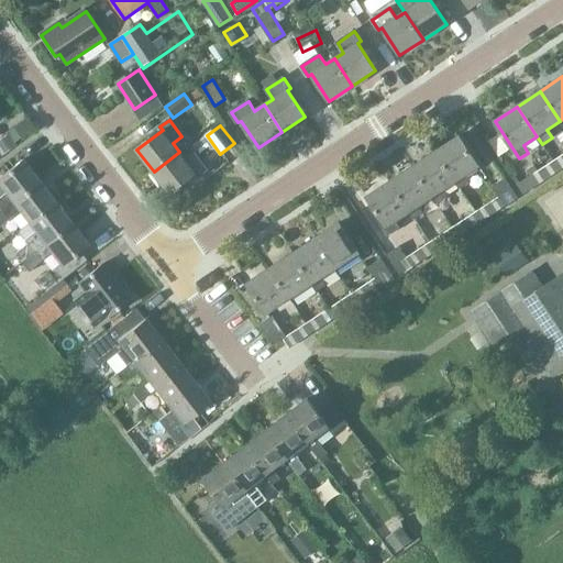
[(9,135),(0,141),(0,154),(1,155),(15,145),(9,135)]
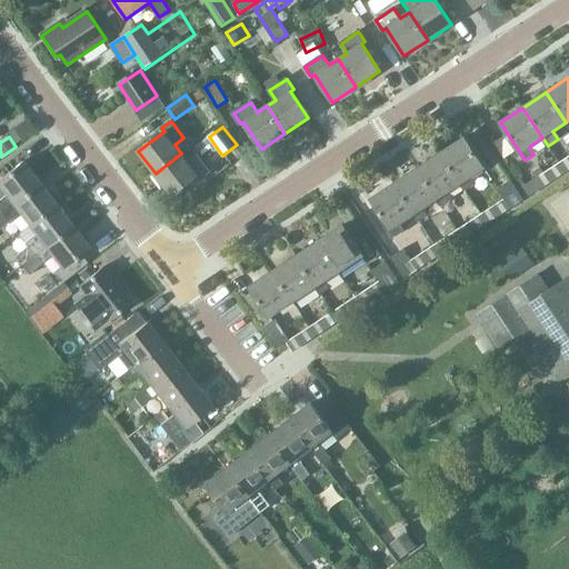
[(465,138),(440,153),(461,185),(462,183),(467,190),(475,186),(470,178),(485,168),(465,138)]
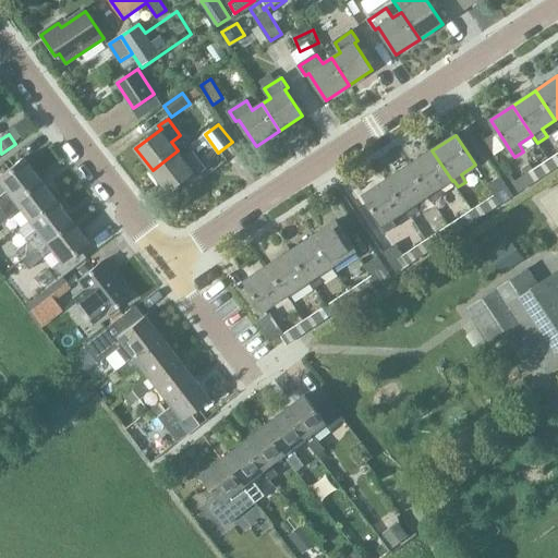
[(197,176),(206,168),(194,152),(184,159),(178,150),(153,170),(169,192),(194,172),(197,176)]
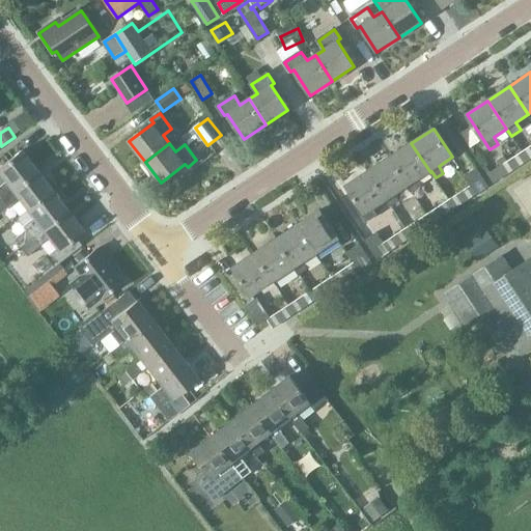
[(430,172),(411,143),(389,158),(409,187),(410,186),(414,192),(422,187),(418,180),(430,172)]
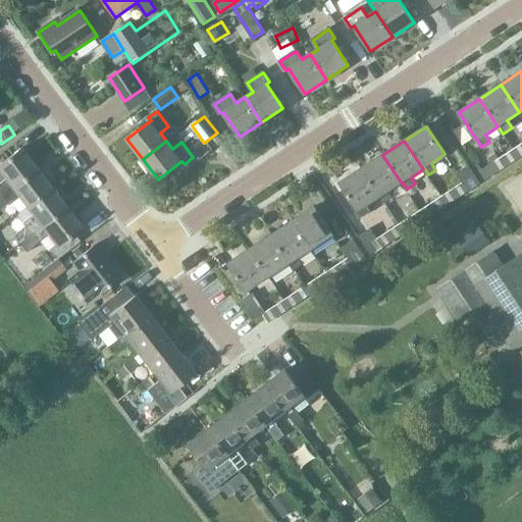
[(519,158),(521,156),(521,142),(513,148),(519,158)]
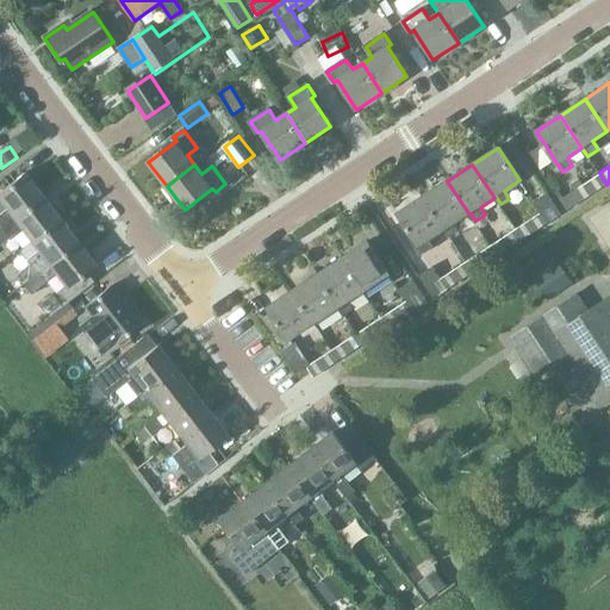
[(607,185),(599,173),(573,191),(567,181),(553,190),(567,211),(607,185)]
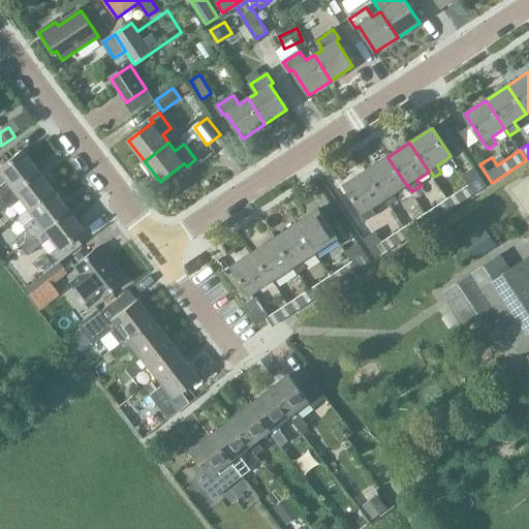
[(12,190),(37,170),(22,151),(0,166),(0,175),(6,182),(12,190)]
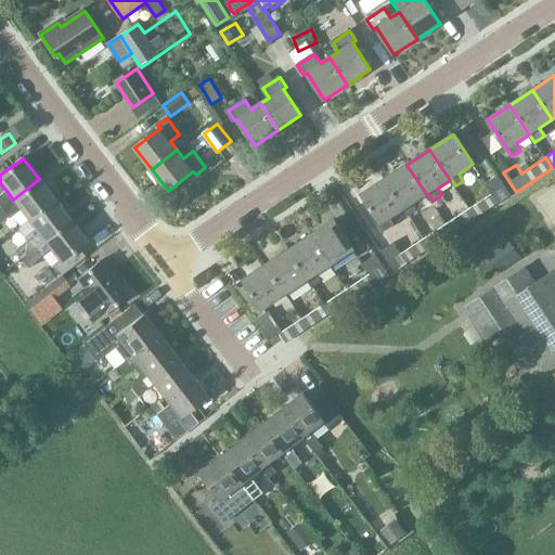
[(427,195),(407,165),(385,180),(404,209),(405,208),(410,216),(418,210),(414,203),(427,195)]
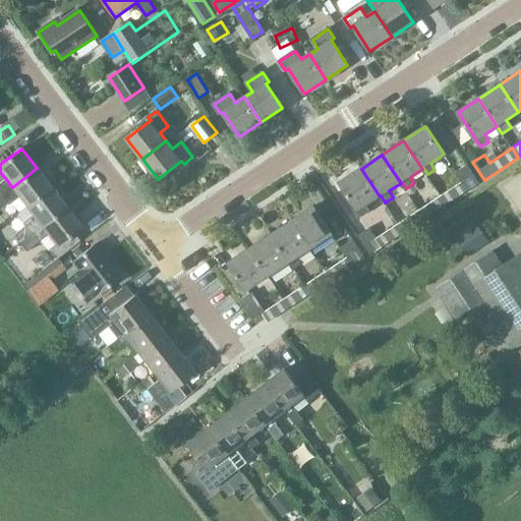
[(460,182),(440,195),(446,205),(477,184),(466,166),(455,173),(460,182)]
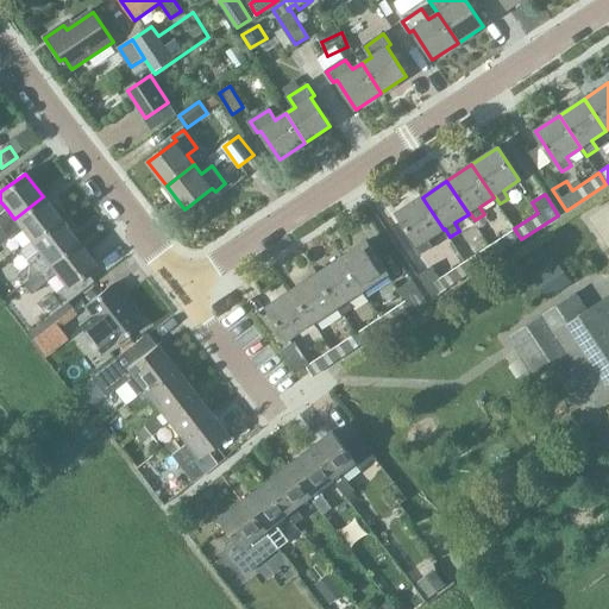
[(31,242),(60,219),(43,196),(14,219),(22,228),(31,242)]
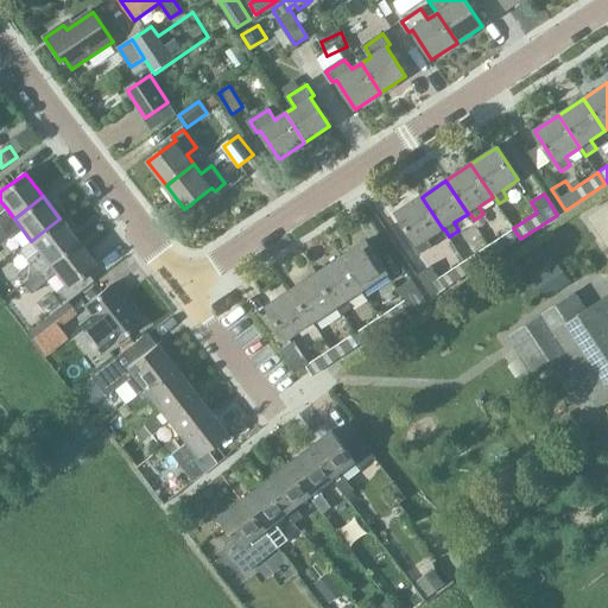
[(422,197),(397,213),(424,253),(434,247),(428,239),(443,229),(422,197)]
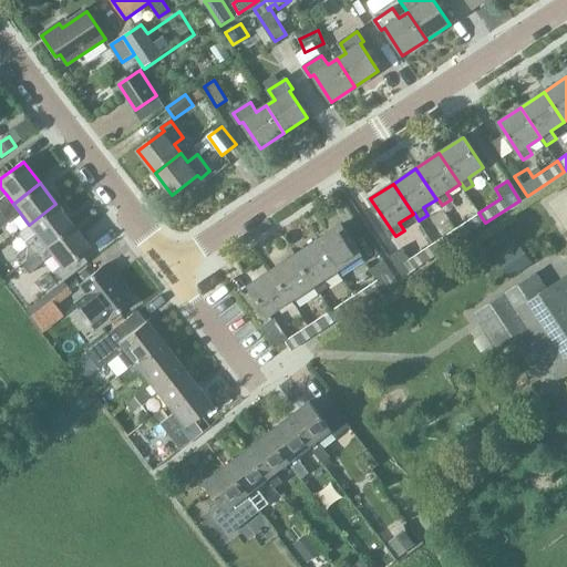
[(0,213),(13,204),(7,195),(0,199),(0,213)]
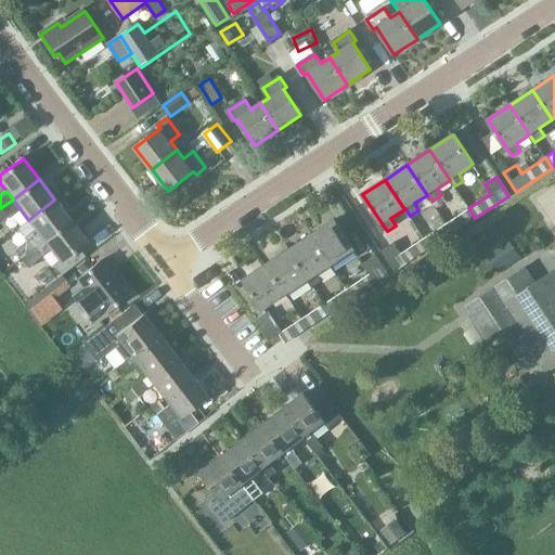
[(0,222),(20,208),(13,199),(0,208),(0,222)]
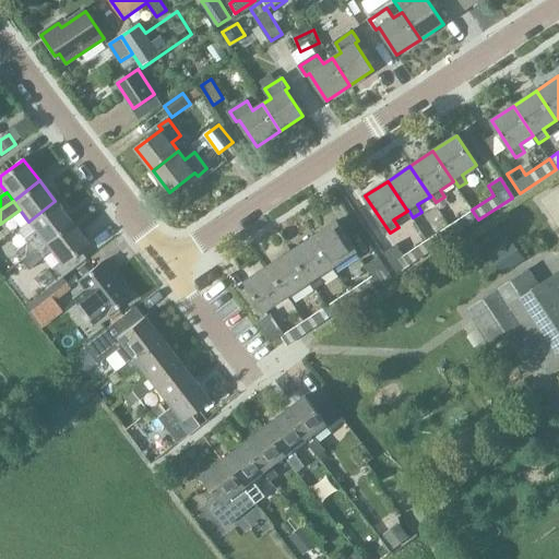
[(22,259),(71,223),(55,201),(28,222),(35,229),(25,237),(28,241),(15,251),(22,259)]
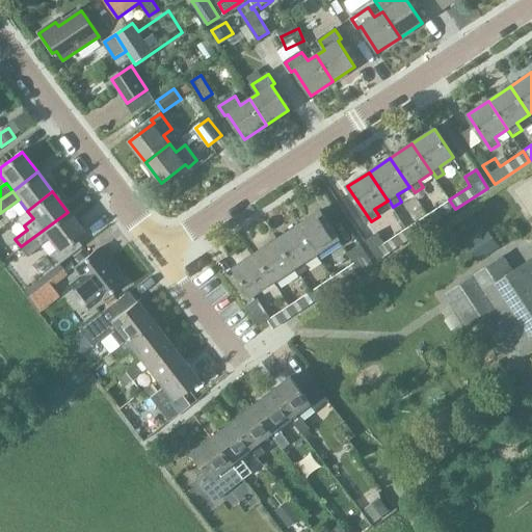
[(510,224),(531,209),(531,207),(524,195),(501,211),(510,224)]
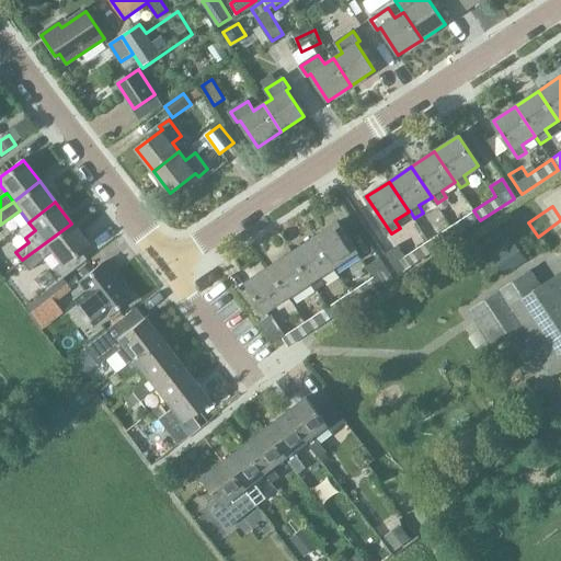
[(457,236),(480,220),(473,210),(450,226),(457,236)]
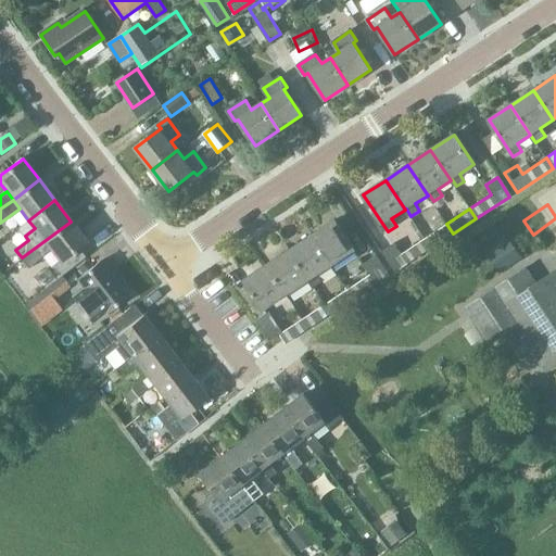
[(312,237),(331,266),(355,250),(336,220),(312,237)]
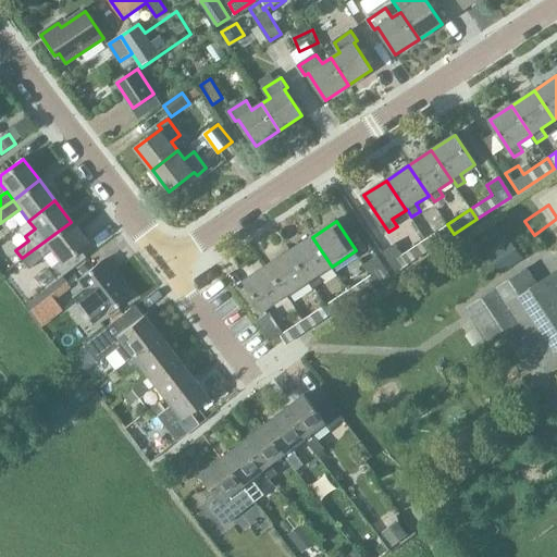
[(87,243),(71,222),(22,258),(29,267),(51,250),(60,261),(51,268),(59,277),(85,258),(78,249),(87,243)]
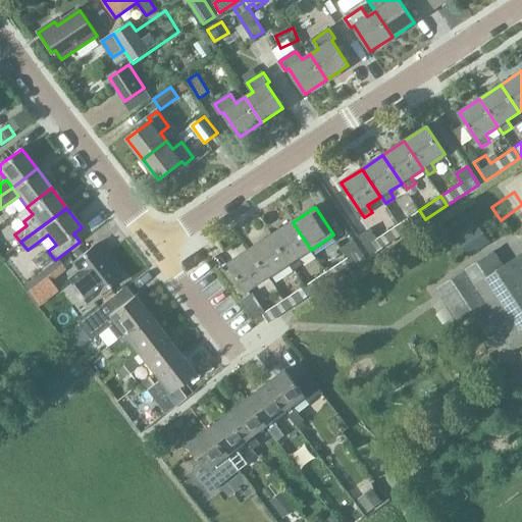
[(405,233),(425,219),(419,210),(398,223),(405,233)]
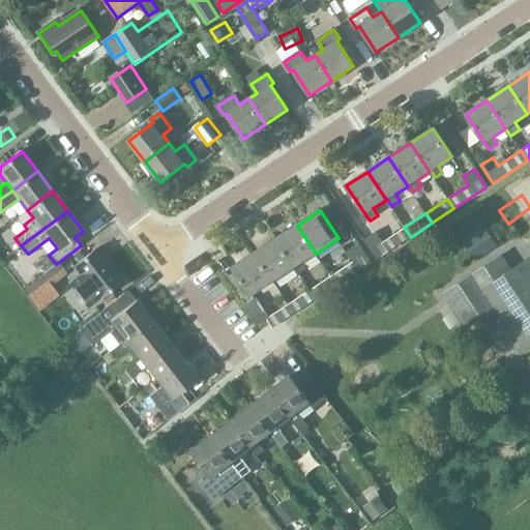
[(303,262),(316,254),(297,226),(275,239),(294,268),(296,267),(300,273),(307,268),(303,262)]
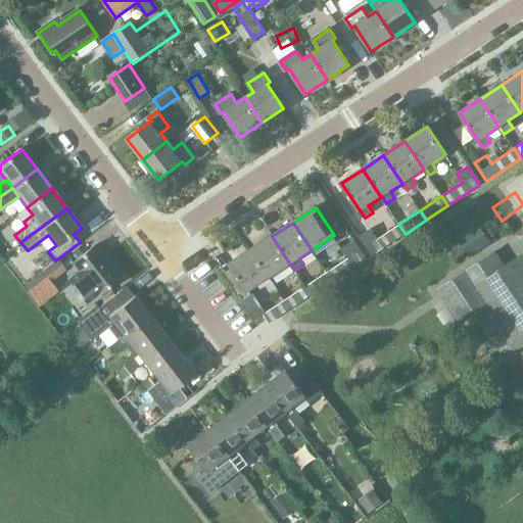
[(477,223),(457,237),(468,253),(488,240),(477,223)]
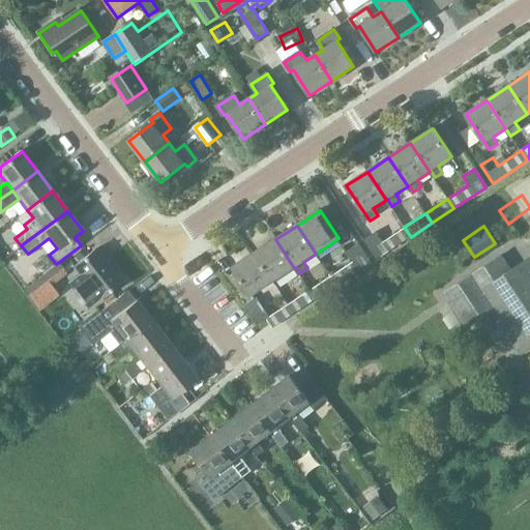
[(375,260),(411,237),(404,227),(381,242),(374,233),(362,240),(375,260)]
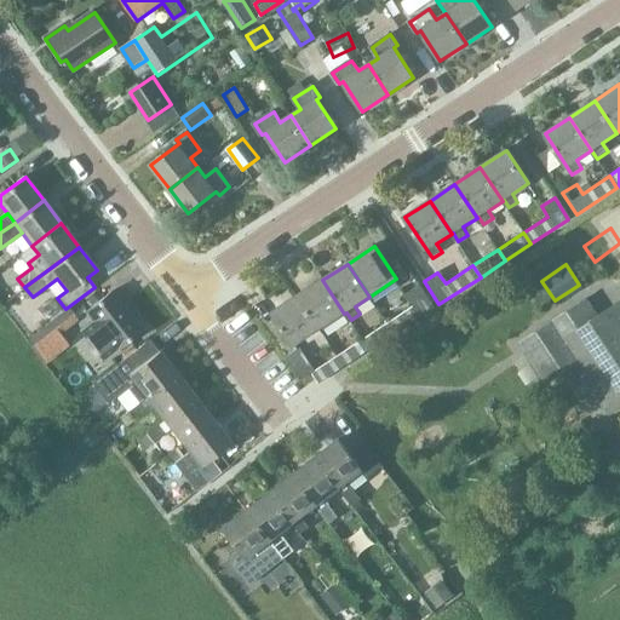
[(322,280),(298,297),(320,329),(344,314),(322,280)]
